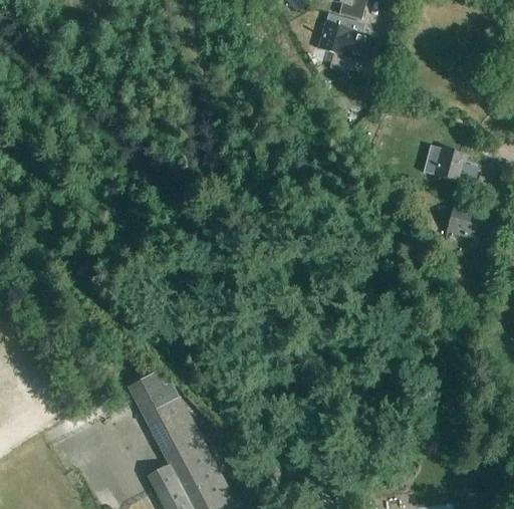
[(286,0),(296,11),(310,0),(286,0)]
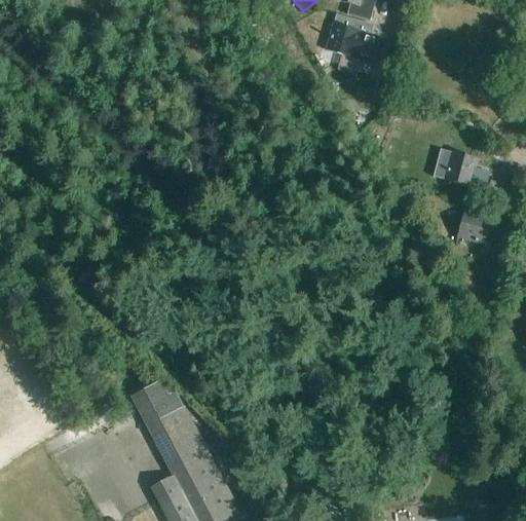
[(345,0),(351,2),(349,12),(371,19),(376,0),(345,0)]
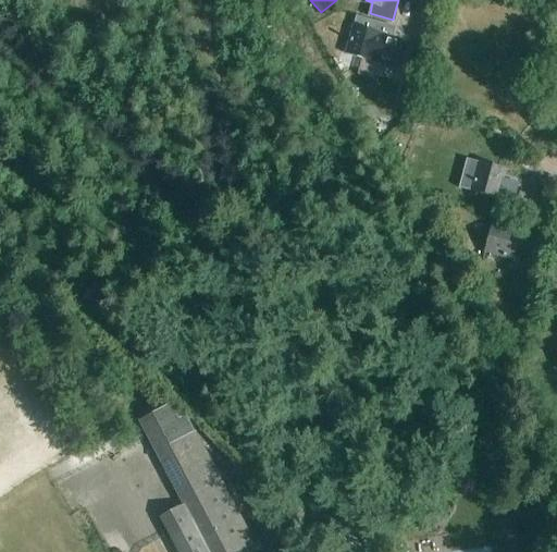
[(385,21),(356,13),(346,51),(394,64),(401,37),(382,32),(385,21)]
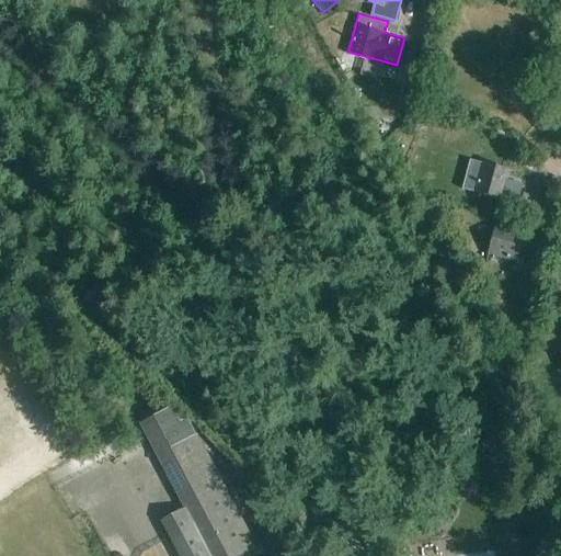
[(384,114),(375,118),(380,131),(392,124),(387,113),(384,114)]
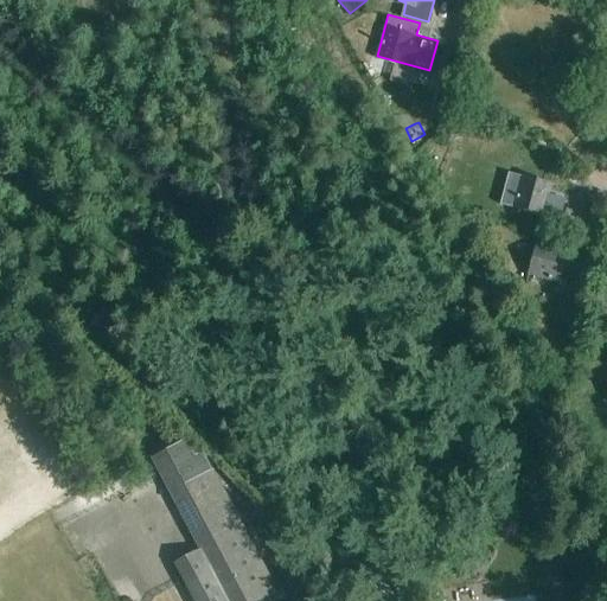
[(522,173),(513,204),(541,212),(538,221),(557,227),(566,194),(547,190),(549,180),(522,173)]
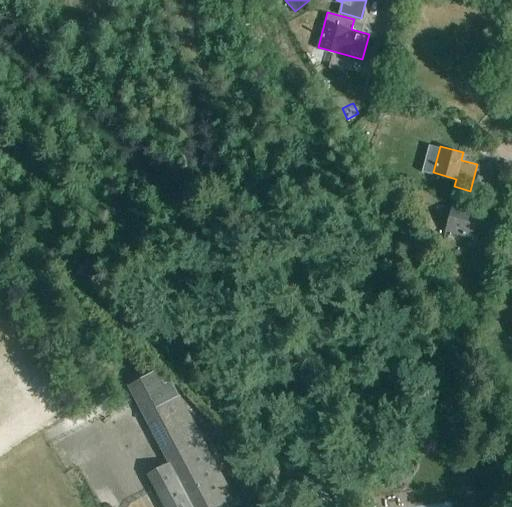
[(475,187),(490,190),(493,172),(478,169),(475,187)]
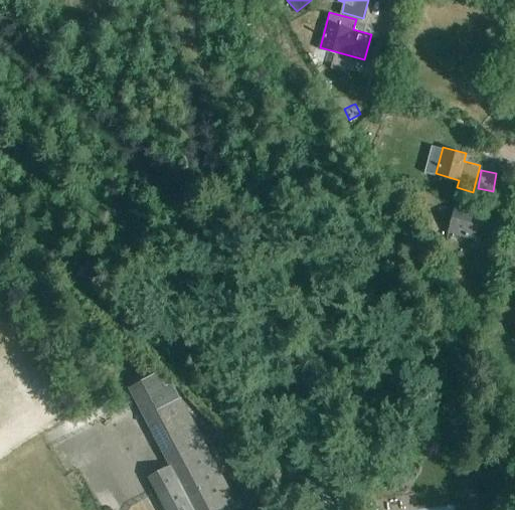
[(475,237),(482,211),(463,206),(466,196),(458,194),(448,229),(475,237)]
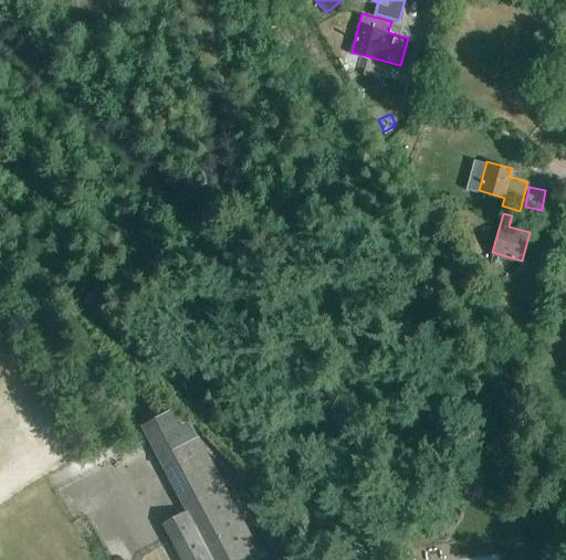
[(182,422),(175,407),(139,424),(188,509),(166,521),(185,559),(229,559),(255,546),(189,419),(182,422)]
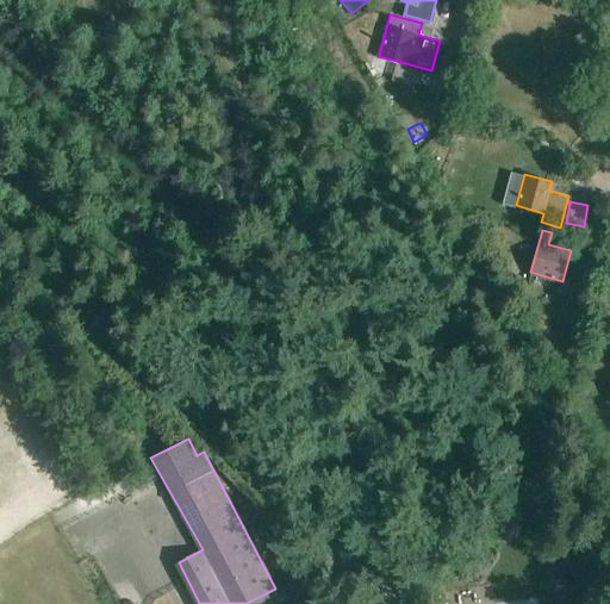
All buildings are outlined.
